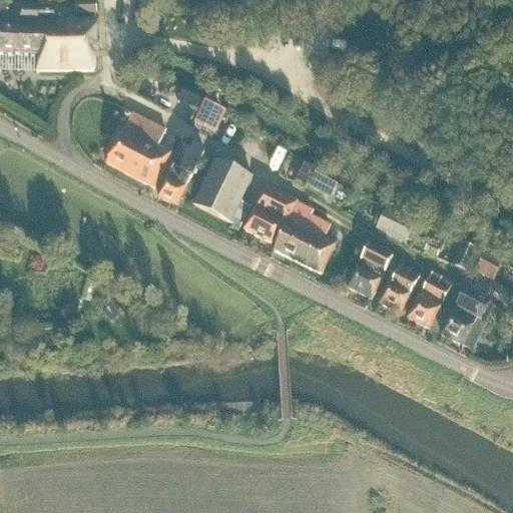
[(76,17),(96,16),(95,3),(75,4),(76,17)]
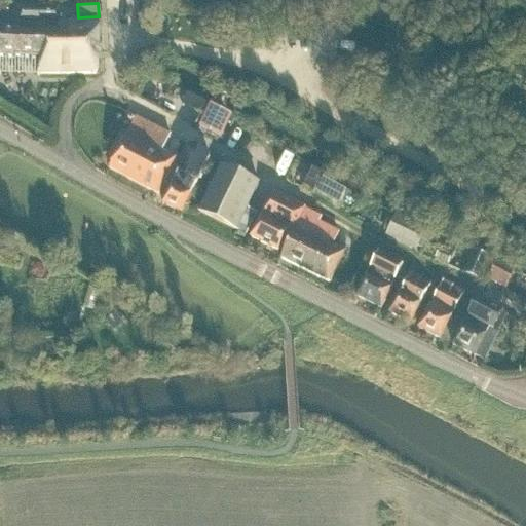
[(97,74),(97,23),(58,24),(58,7),(19,7),(19,29),(0,28),(0,58),(38,59),(38,74),(97,74)]
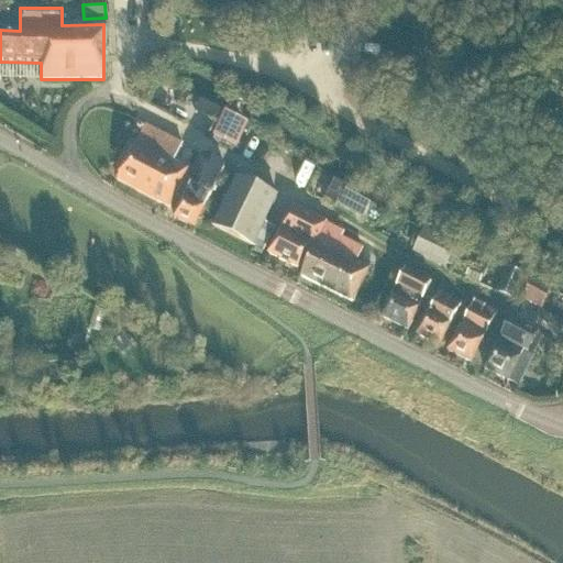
[(222,113),(181,92),(168,117),(209,138),(222,113)]
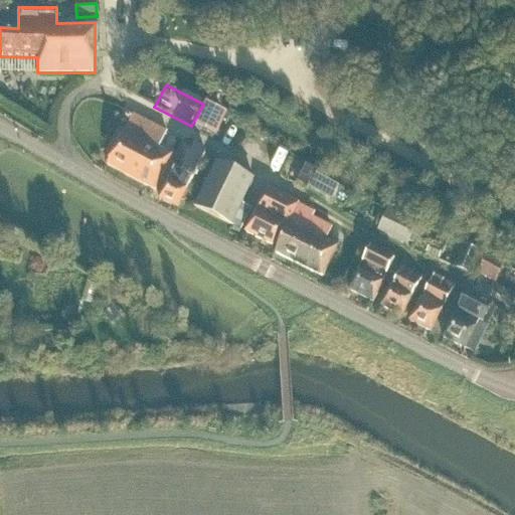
[(194,127),(216,138),(227,117),(205,106),(194,127)]
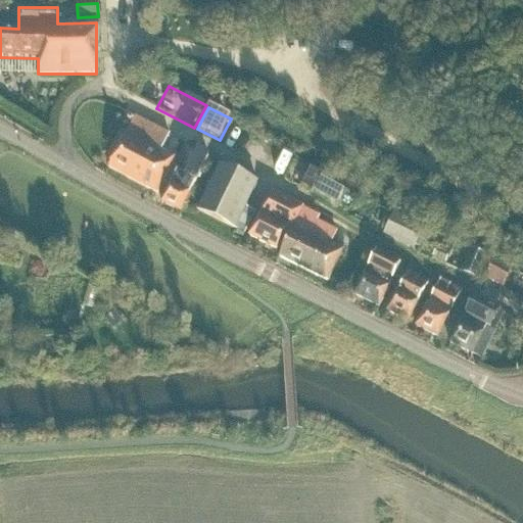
[(156,194),(175,159),(160,152),(169,136),(134,119),(107,169),(156,194)]
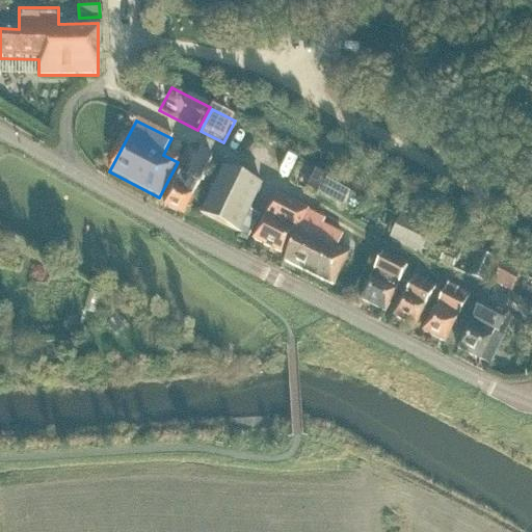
[(182,216),(211,160),(192,150),(163,207),(182,216)]
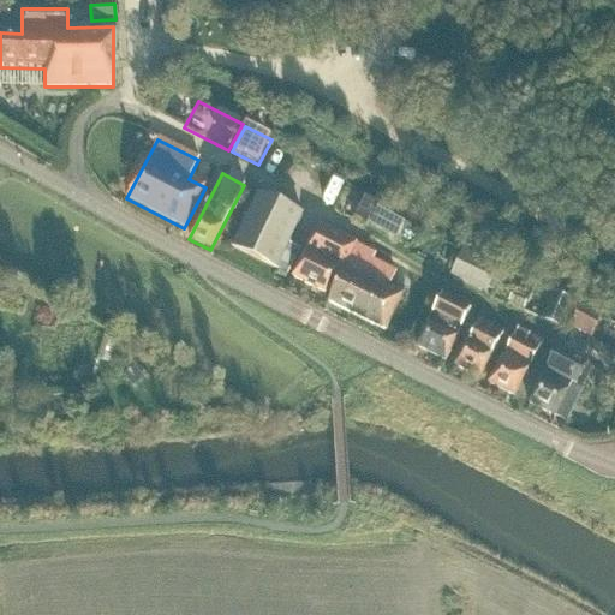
[(290,245),(303,216),(258,195),(231,250),(276,273),(278,272),(286,276),(299,250),(290,245)]
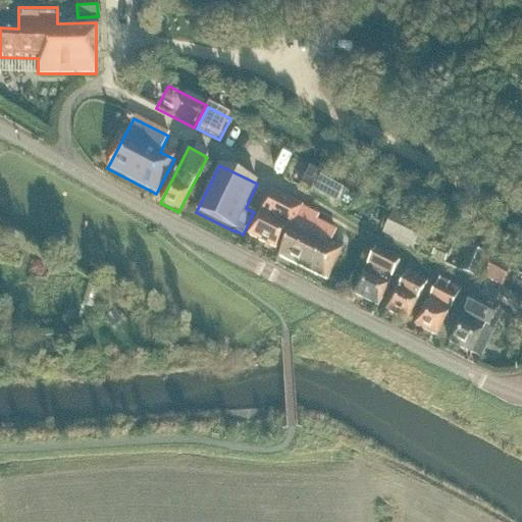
[(320,179),(313,193),(324,199),(331,186),(320,179)]
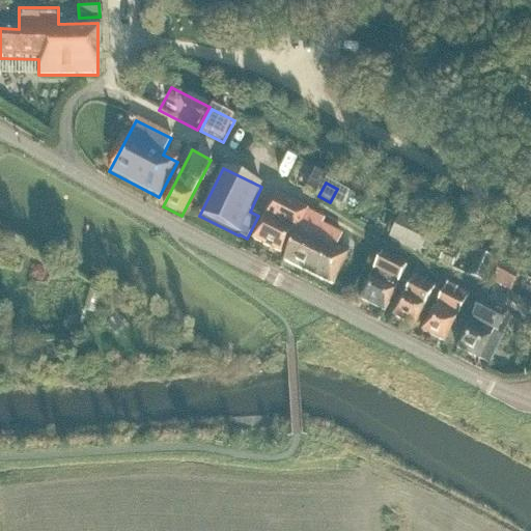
[(295,235),(306,212),(275,196),(252,240),(279,254),(289,233),(295,235)]
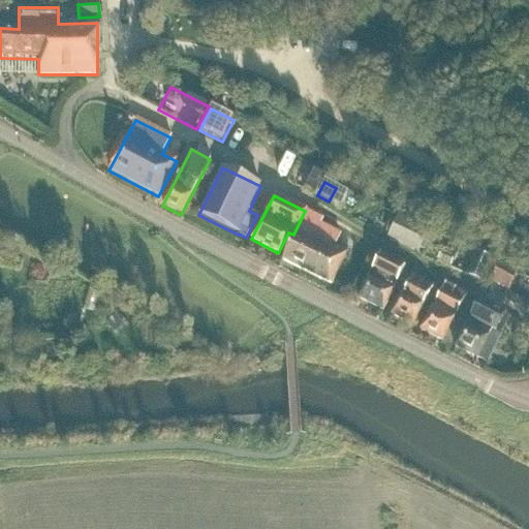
[(398,213),(391,208),(381,223),(389,227),(398,213)]
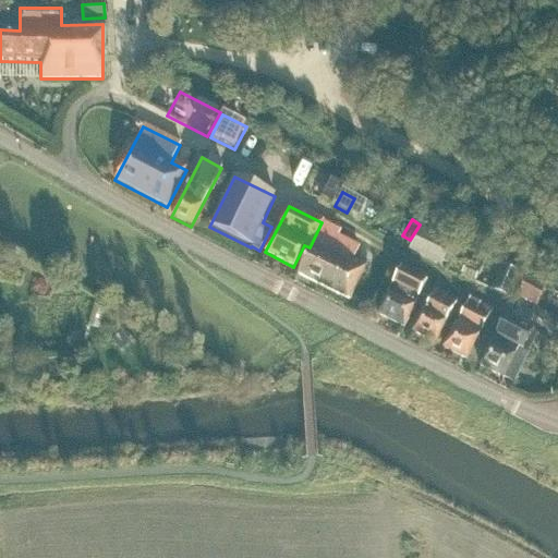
[(348,301),(365,268),(351,262),(358,249),(335,237),(337,232),(323,225),(298,275),(348,301)]
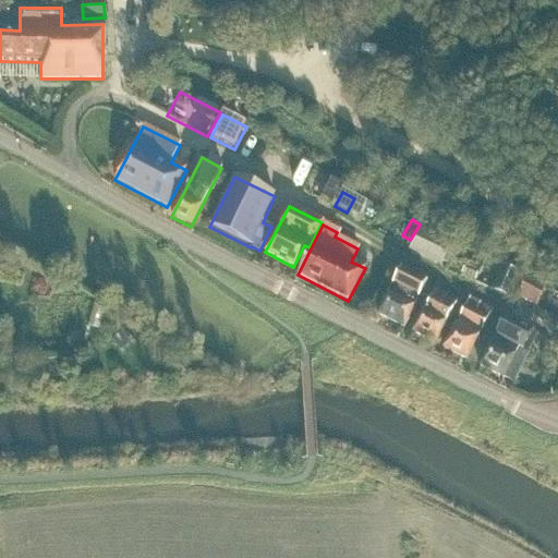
[(443,264),(451,245),(420,229),(409,251),(440,267),(443,264)]
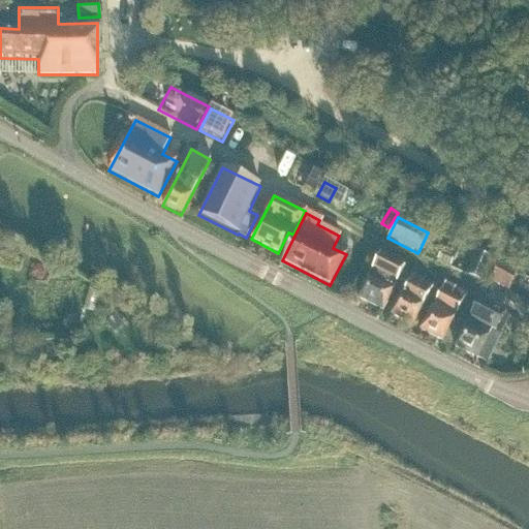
[(428,232),(419,250),(426,253),(435,236),(428,232)]
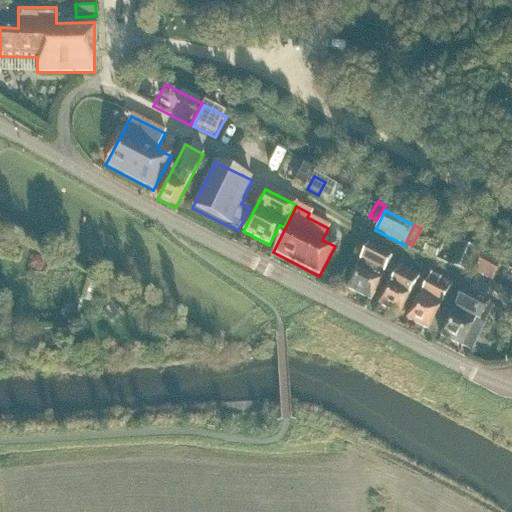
[(423,254),(436,260),(441,250),(428,244),(423,254)]
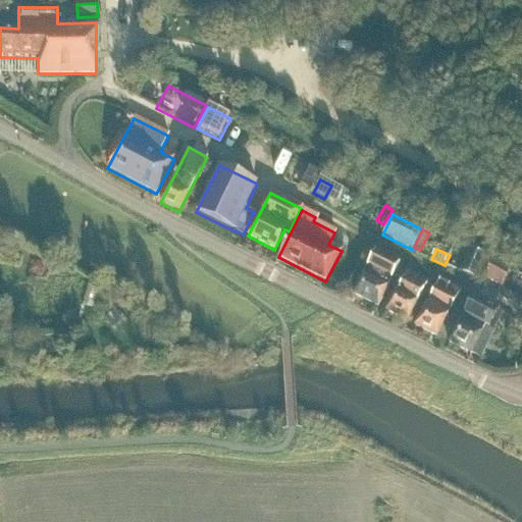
[(377,308),(399,265),(374,253),(353,295),(377,308)]
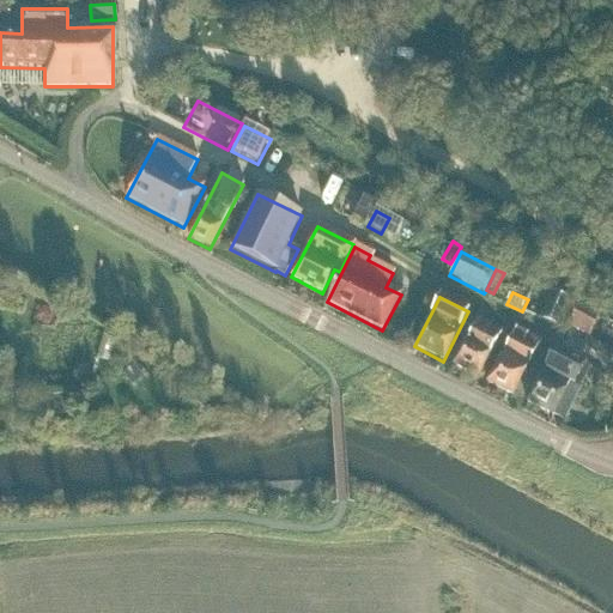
[(568,307),(548,299),(540,321),(558,328),(568,307)]
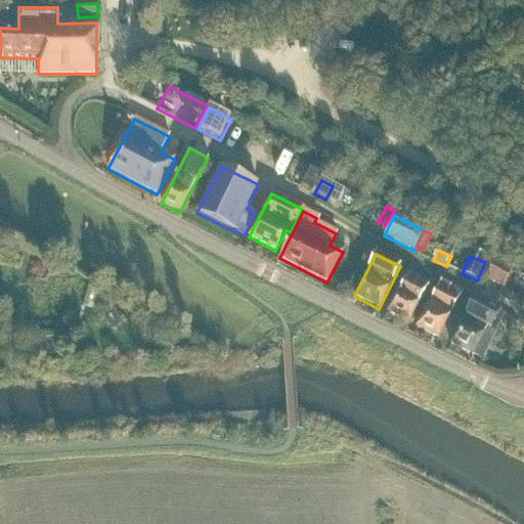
[(494,261),(485,280),(504,290),(514,271),(494,261)]
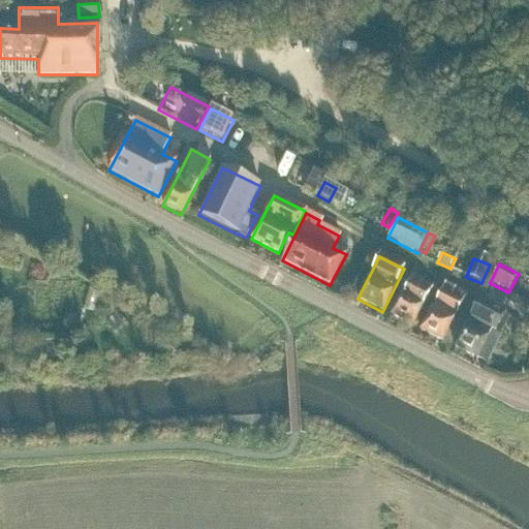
[(412,327),(433,288),(412,278),(403,297),(402,297),(392,316),(412,327)]
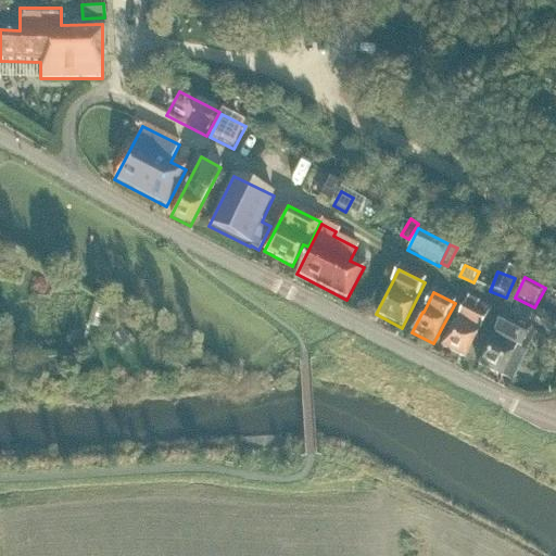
[(465,359),(489,311),(467,300),(442,349),(465,359)]
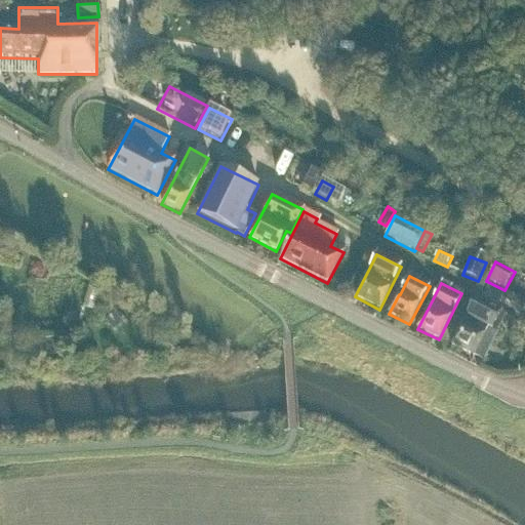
[(491,332),(500,314),(475,300),(466,319),(465,319),(451,346),(474,358),(474,357),(483,362),(496,334),(491,332)]
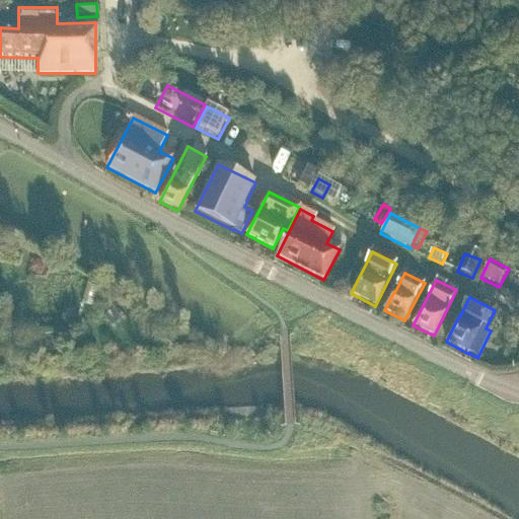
[(113,310),(103,317),(110,327),(120,320),(113,310)]
